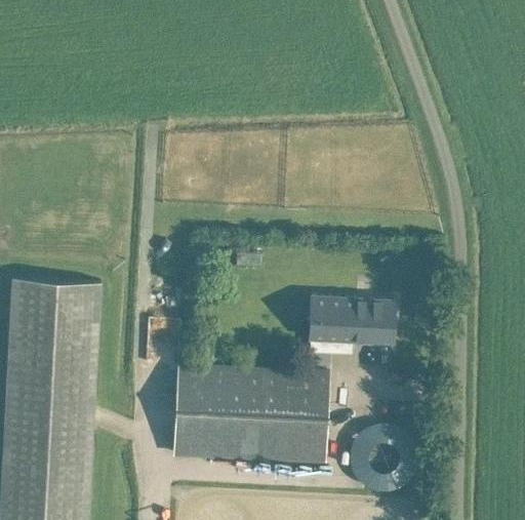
[(88,519),(102,285),(11,280),(0,505),(0,519),(88,519)]
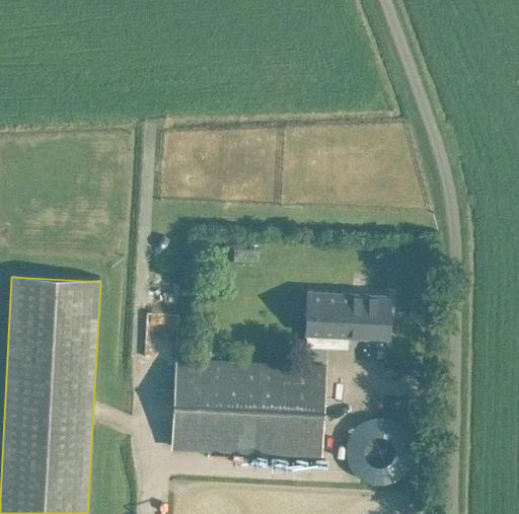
[(305,337),(368,340),(388,341),(389,299),(306,296),(305,337)]
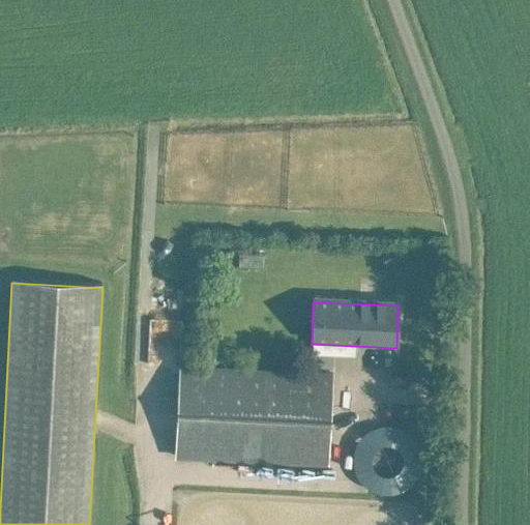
[(175,460),(307,467),(328,468),(332,378),(180,370),(175,460)]
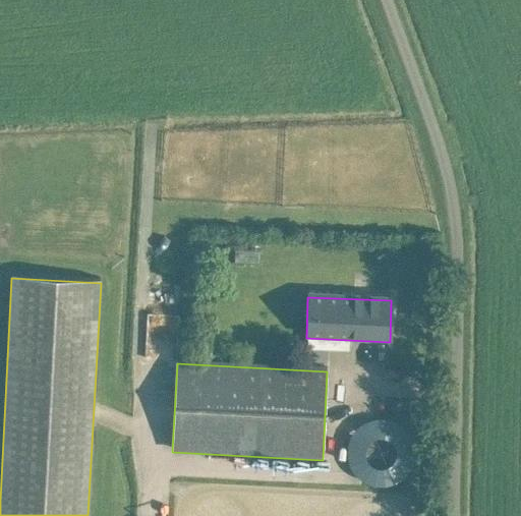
[(381,451),(398,464),(411,447),(393,434),(381,451)]
